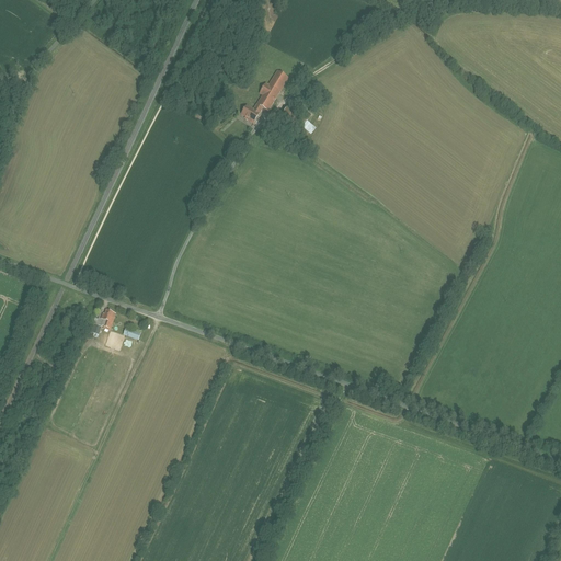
[(268,113),(289,79),(278,72),(276,75),(263,66),(255,78),(266,84),(260,95),(263,96),(254,111),(251,109),(248,106),(241,116),(254,125),(263,110),(268,113)]
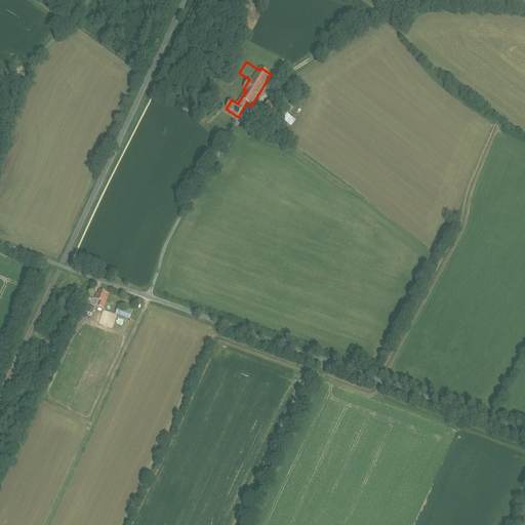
[(283,110),(271,101),(264,109),(276,119),(283,110)]
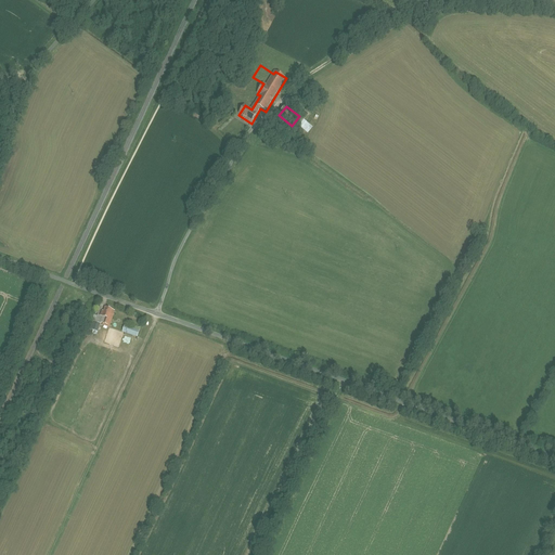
[(298,126),(308,134),(313,128),(304,119),(298,126)]
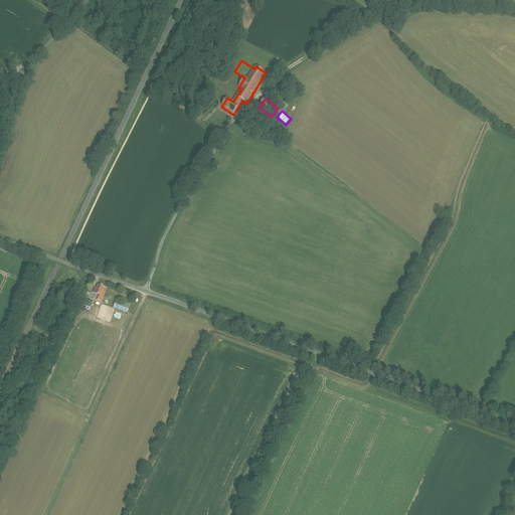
[(103,302),(108,289),(98,286),(97,290),(95,289),(93,294),(99,296),(97,300),(103,302)]
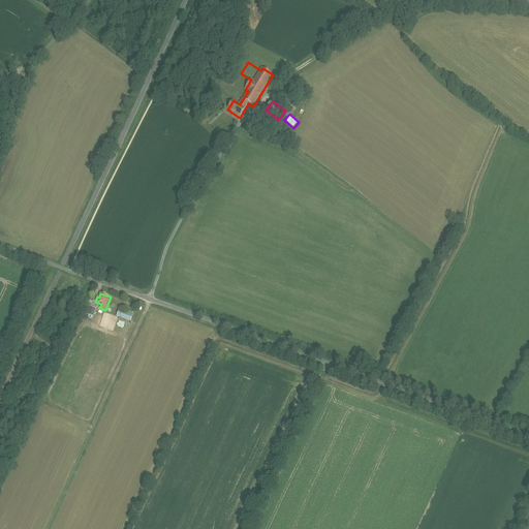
[(92,316),(95,309),(88,306),(85,314),(92,316)]
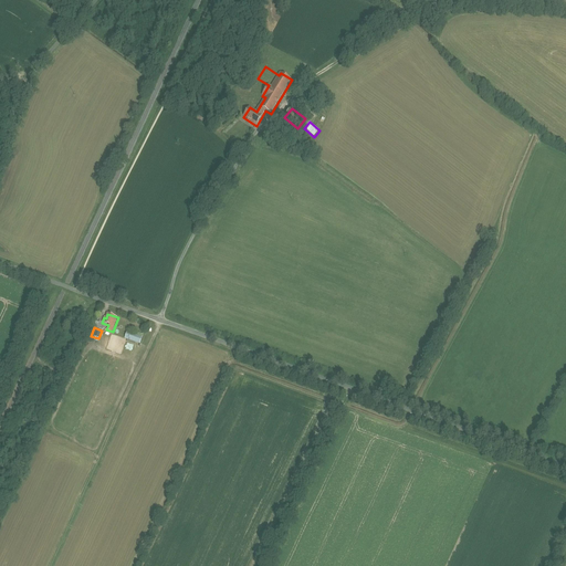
[(126,338),(140,344),(144,335),(128,329),(126,338)]
